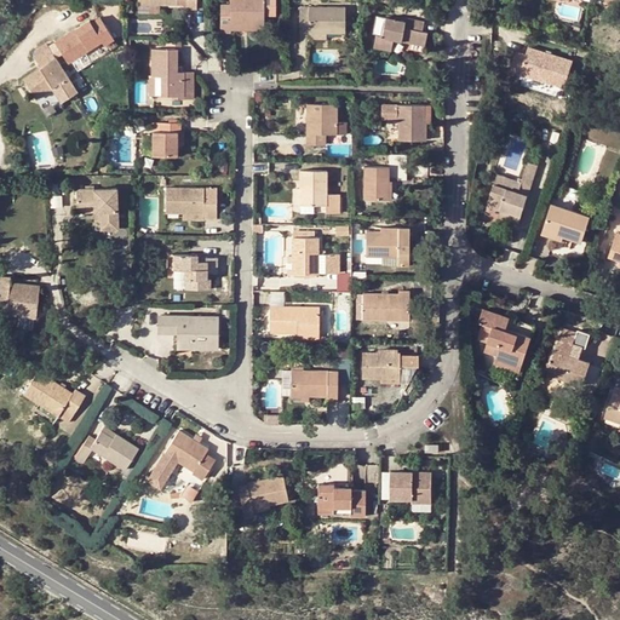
[(251,21),(251,17),(264,17),(264,0),(230,0),(231,4),(222,4),(222,32),(231,30),(231,28),(231,21),(251,21)]
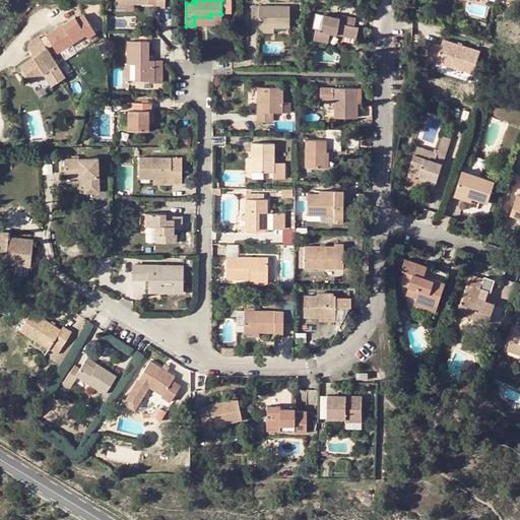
[(251,26),(259,26),(273,26),(289,26),(289,5),(259,5),(259,12),(253,12),(251,13),(251,26)]
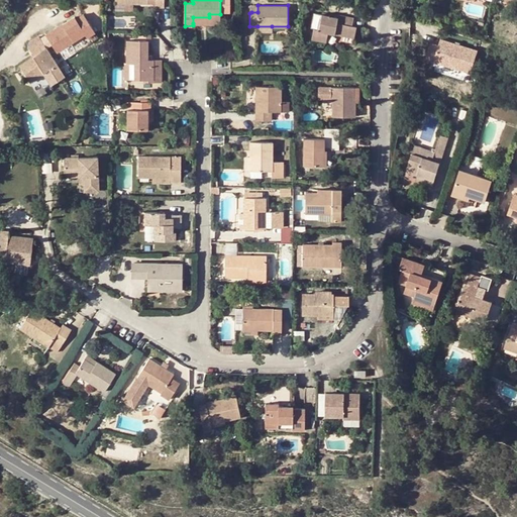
[(85,33),(86,36),(94,31),(83,13),(75,17),(74,15),(45,34),(57,52),(85,33)]
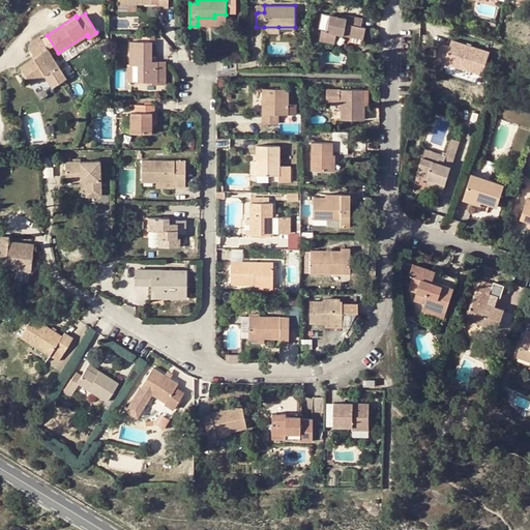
[(198,24),(226,24),(226,15),(214,15),(214,18),(198,18),(198,24)]
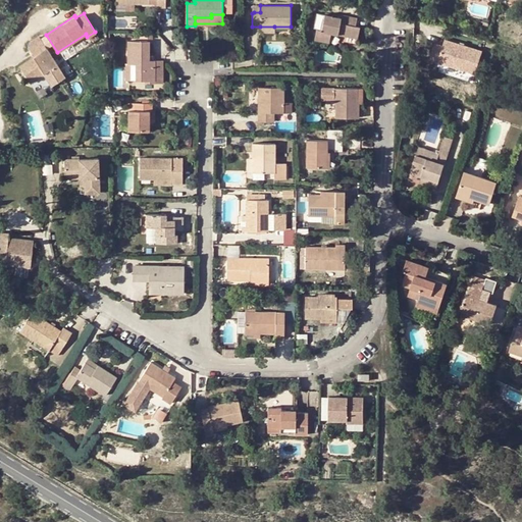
[(346,33),(346,36),(358,38),(360,27),(356,25),(358,17),(342,14),(341,17),(333,16),(325,14),(321,31),(317,30),(315,39),(329,43),(331,33),(337,34),(337,32),(346,33)]
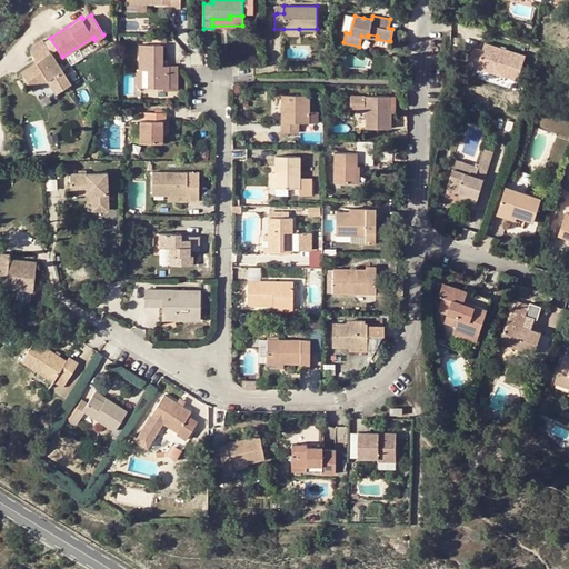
[(363,37),(362,42),(388,47),(389,41),(363,37)]
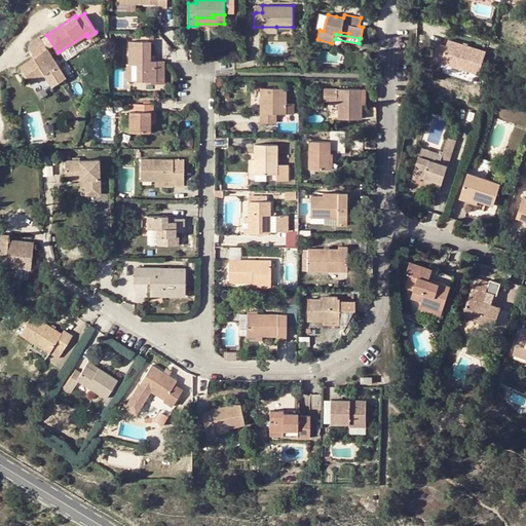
[(34,55),(19,65),(30,82),(44,73),(52,85),(65,76),(40,38),(28,46),(34,55)]
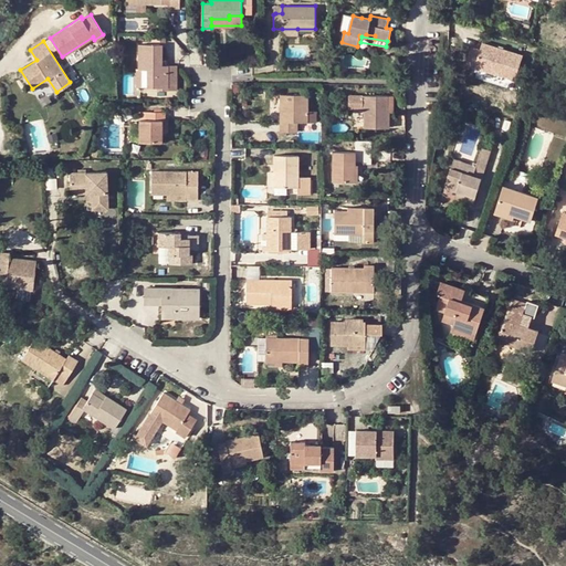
[(523,55),(482,43),(481,50),(471,46),(465,64),(516,80),(523,55)]
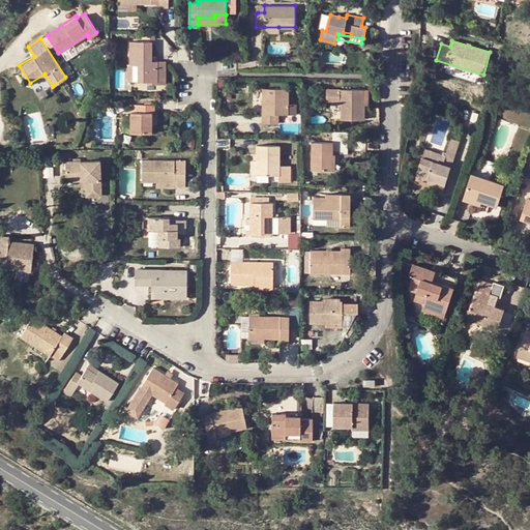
[(152,61),(152,56),(152,41),(129,41),(130,64),(138,64),(138,81),(148,81),(148,84),(166,84),(166,60),(156,60),(152,61)]
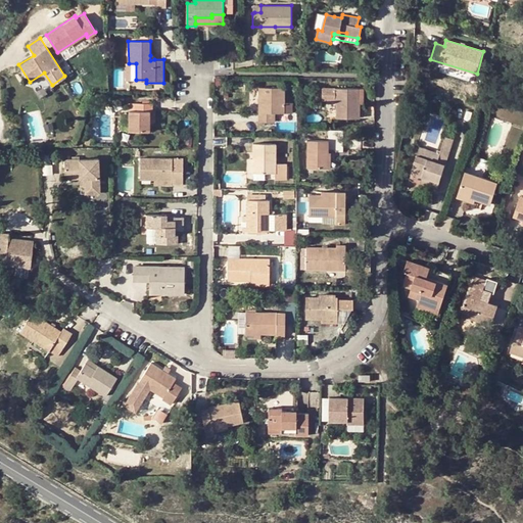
[(263,100),(262,112),(259,112),(259,122),(274,122),(274,112),(284,112),(284,87),(259,87),(259,100),(263,100)]
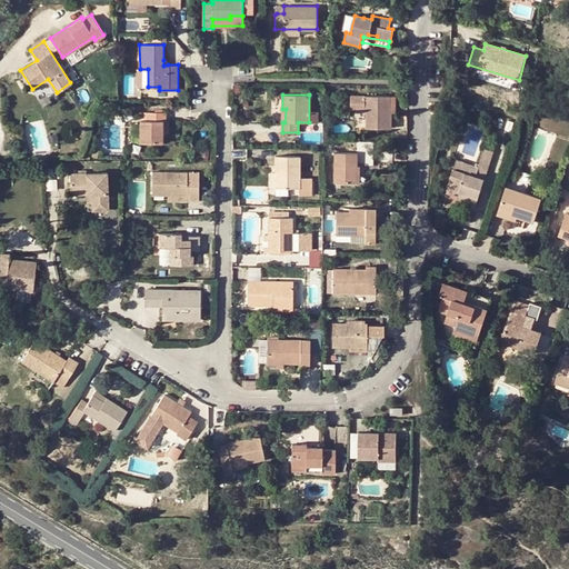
[(388,108),(389,108),(389,96),(365,96),(365,109),(367,109),(367,128),(390,128),(390,112),(388,112),(388,108)]
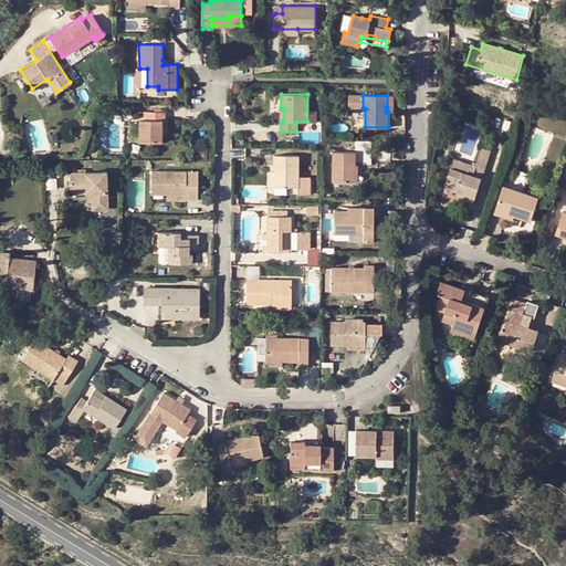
[(140,119),(142,142),(161,142),(163,121),(165,121),(165,112),(146,112),(146,119),(140,119)]
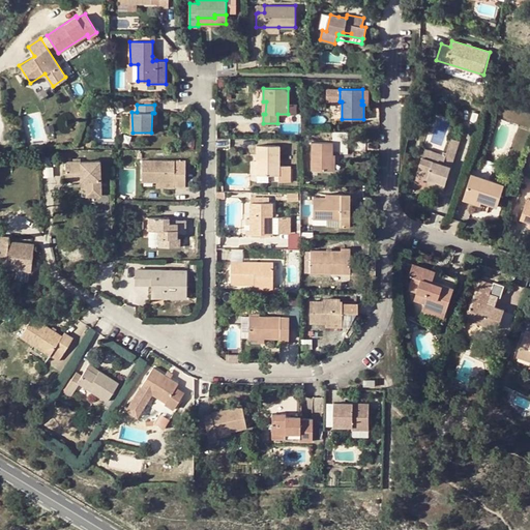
[(436,181),(434,186),(433,190),(443,194),(460,140),(451,138),(446,155),(443,164),(422,157),(417,175),(430,179),(436,181)]
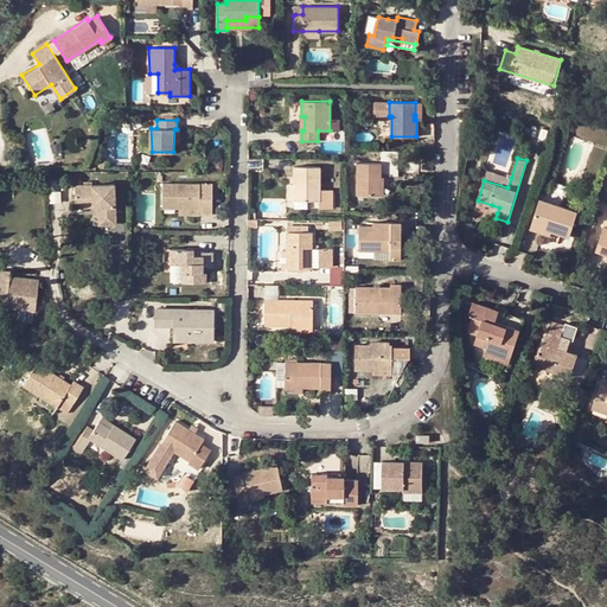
[(378,178),(381,177),(381,163),(358,163),(358,195),(378,195),(378,178)]
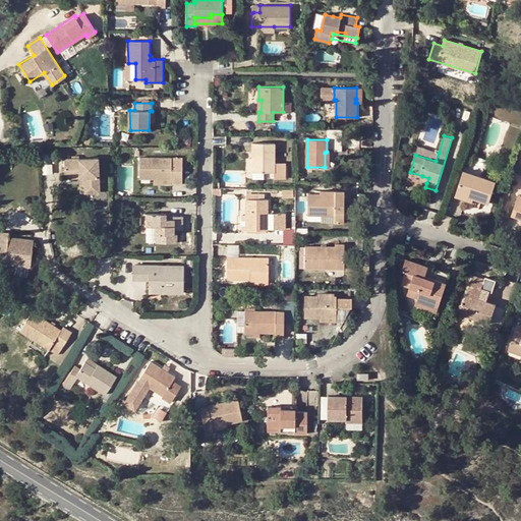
[(252,142),(252,158),(252,171),(274,171),(274,178),(286,178),(285,163),(275,163),(274,142),(252,142)]
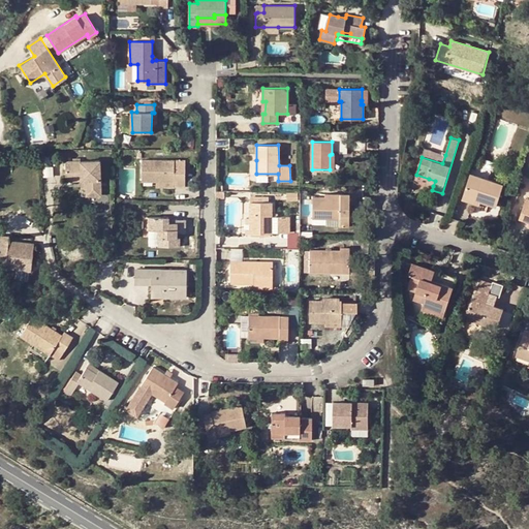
[(442,163),(445,155),(425,149),(422,157),(442,163)]
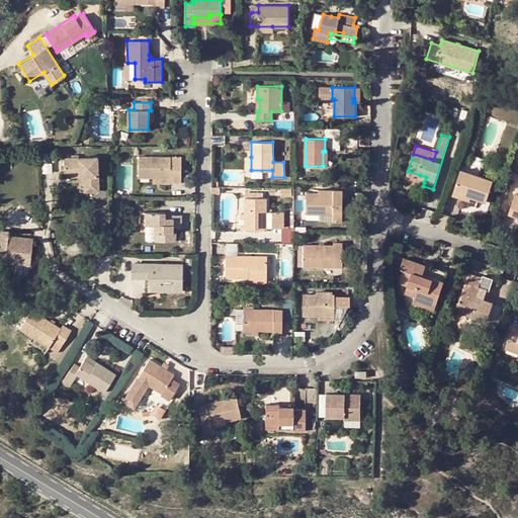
[(170,178),(169,183),(181,183),(181,157),(139,157),(140,178),(154,178),(170,178)]
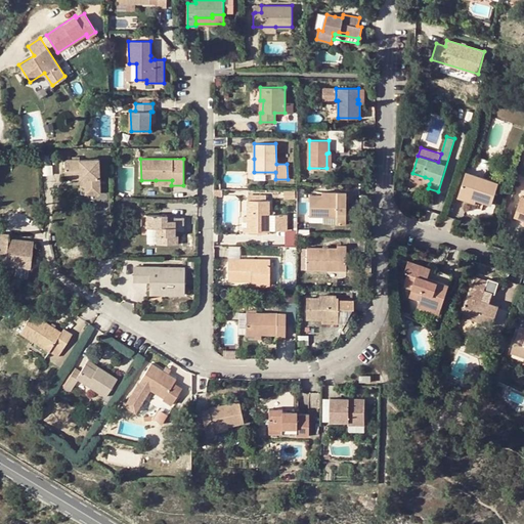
[(67,180),(82,180),(87,179),(87,187),(83,188),(83,194),(101,193),(99,160),(66,162),(67,180)]
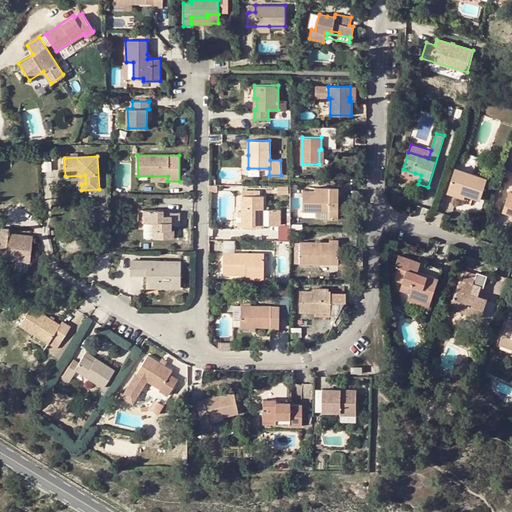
[(475,174),(456,167),(449,189),(466,195),(481,199),(488,178),(475,174)]
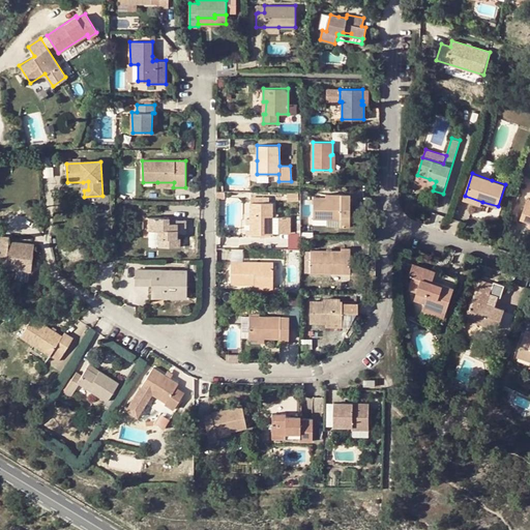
[(520,195),(514,193),(508,210),(513,212),(520,195)]
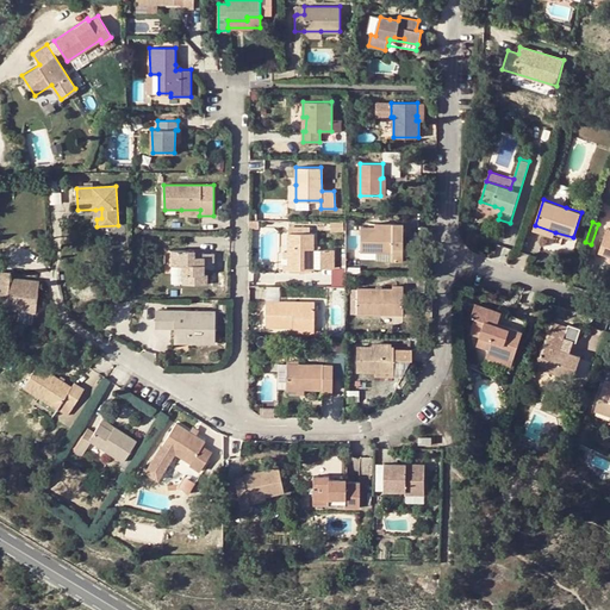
[(555,232),(535,225),(534,229),(554,236),(555,232)]
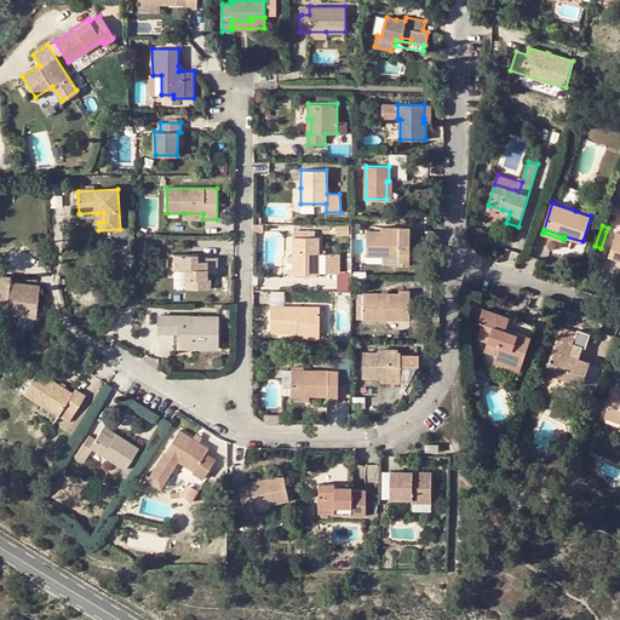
[(382,230),(367,230),(367,256),(408,256),(408,230),(382,230)]
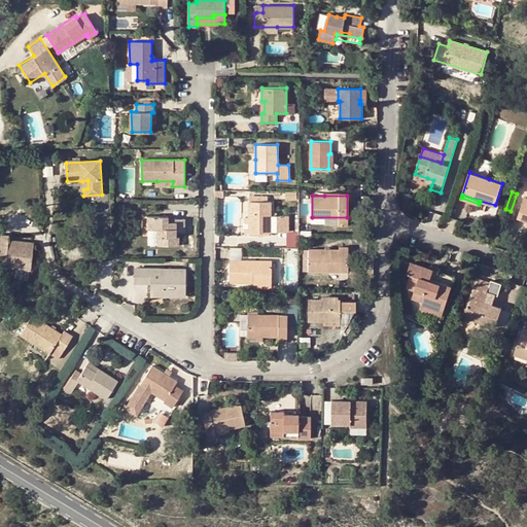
[(312,197),(303,197),(303,213),(311,214),(312,197)]
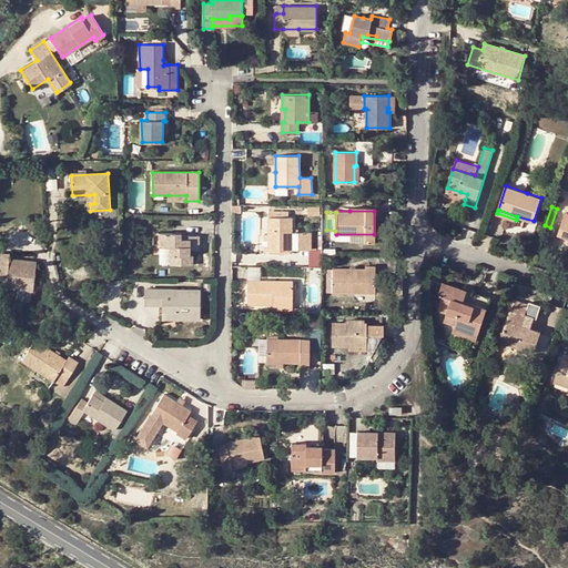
[(567,213),(566,212),(558,234),(567,237),(567,213)]
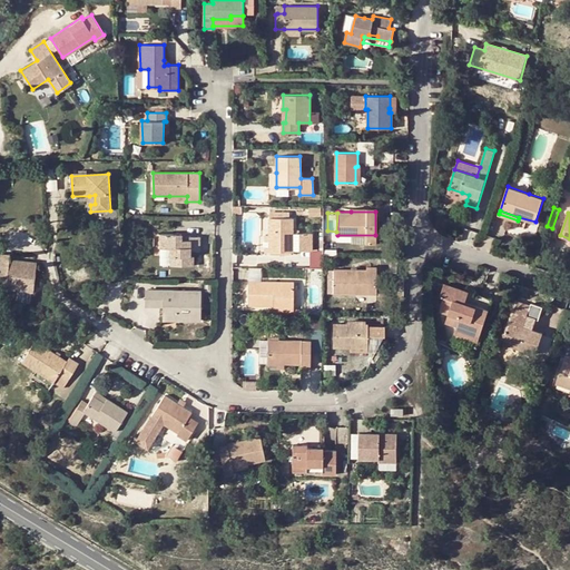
[(293,218),(290,218),(269,218),(268,236),(269,252),(293,252),(293,249),(293,233),(293,218)]
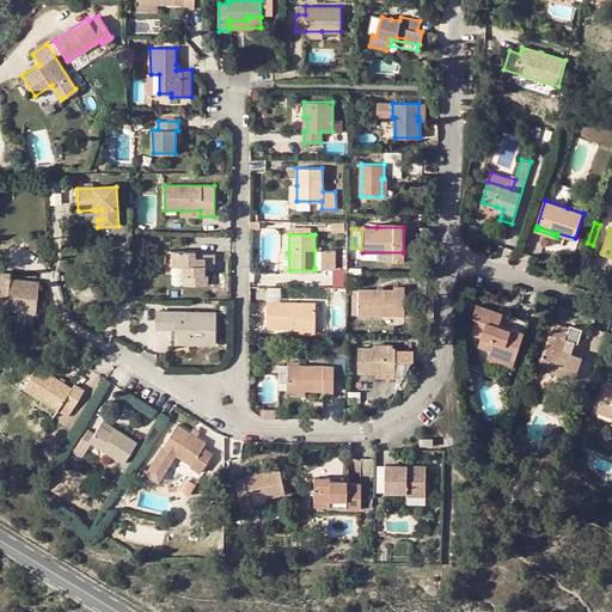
[(322,269),(335,268),(335,250),(322,250),(322,269)]
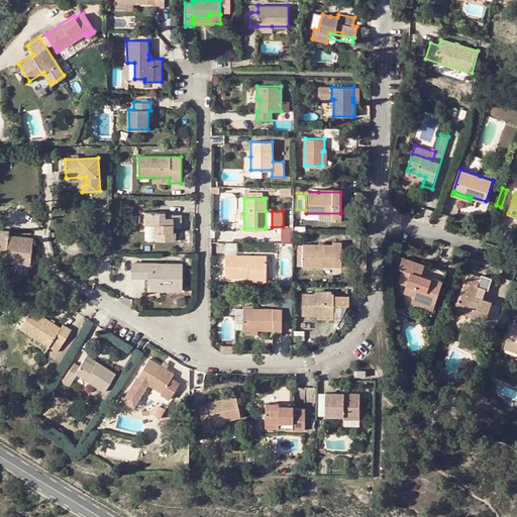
[(144,212),(144,224),(154,223),(154,240),(175,240),(176,231),(174,230),(174,227),(181,227),(181,214),(174,214),(173,217),(166,217),(166,214),(166,212),(144,212)]
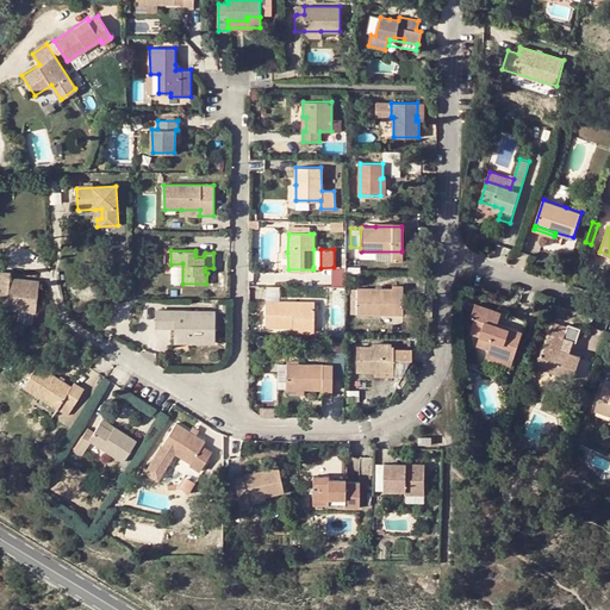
[(0,309),(25,311),(36,312),(39,282),(10,279),(10,273),(0,271),(0,309)]
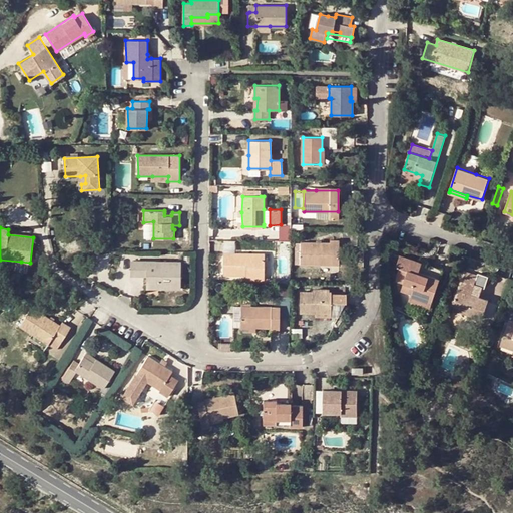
[(359,244),(359,232),(350,232),(350,245),(359,244)]
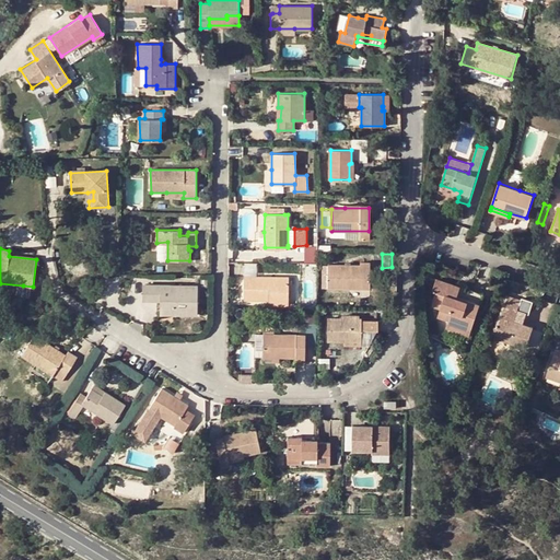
[(360,263),(360,265),(327,265),(328,288),(370,288),(370,263),(360,263)]
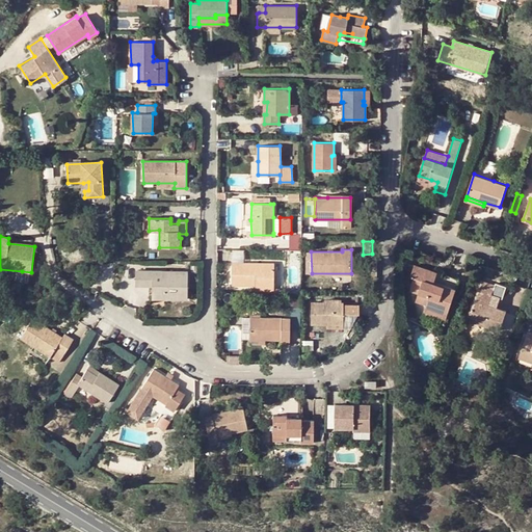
[(261,284),(261,289),(274,289),(274,263),(259,264),(244,263),(233,264),(233,285),(256,284),(261,284)]
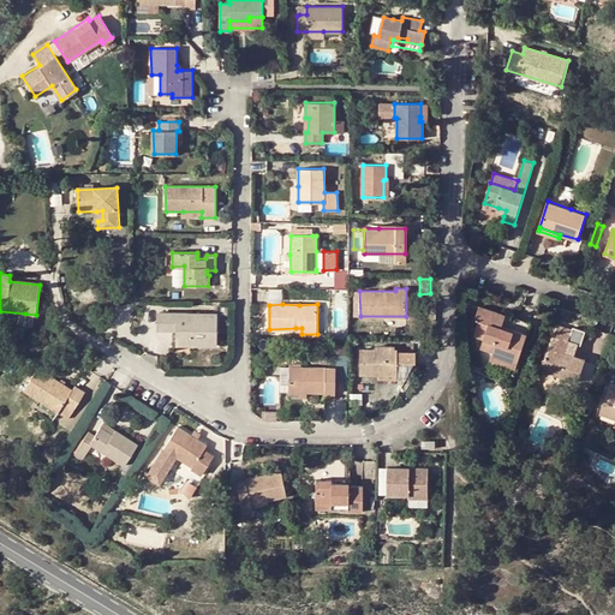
[(476,320),(479,320),(477,328),(487,332),(484,339),(482,346),(496,351),(495,352),(506,356),(507,352),(520,357),(527,334),(526,333),(514,329),(514,332),(513,334),(501,330),(502,327),(506,315),(481,305),(476,320)]
